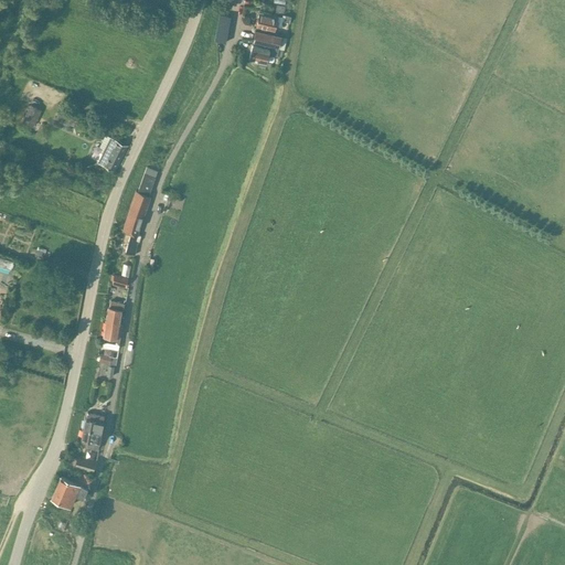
[(259,12),(256,25),(275,30),(276,25),(279,27),(281,24),(283,17),(278,16),(259,12)]
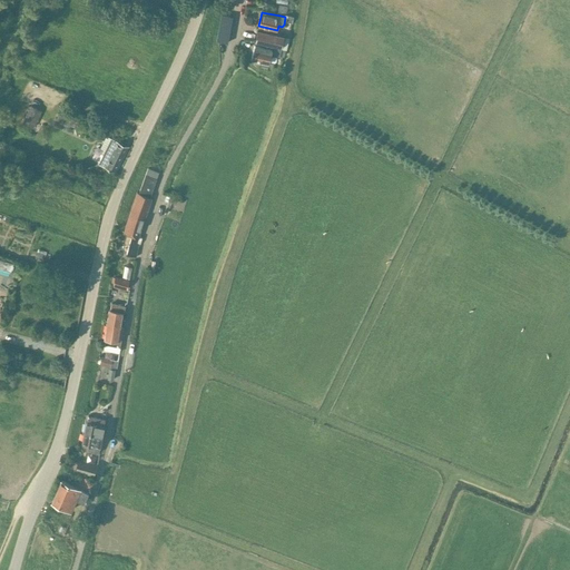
[(216,40),(227,42),(233,17),(222,15),(216,40)]
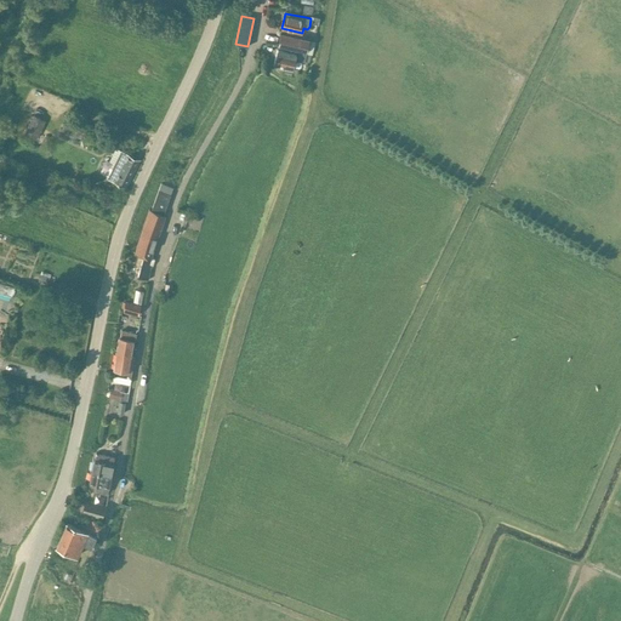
[(280,33),(278,45),(291,47),(307,51),(309,40),(280,33)]
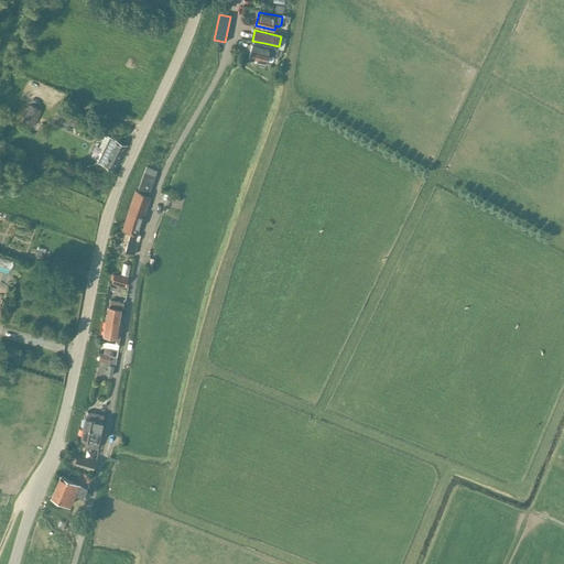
[(252,44),(249,58),(257,60),(256,65),(264,67),(266,62),(268,54),(277,56),(277,55),(281,56),(282,50),(278,47),(279,46),(264,43),(264,46),(252,44)]
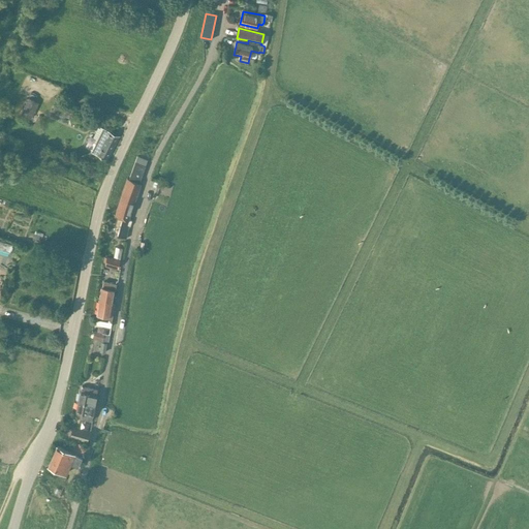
[(22,114),(31,118),(38,102),(29,98),(22,114)]
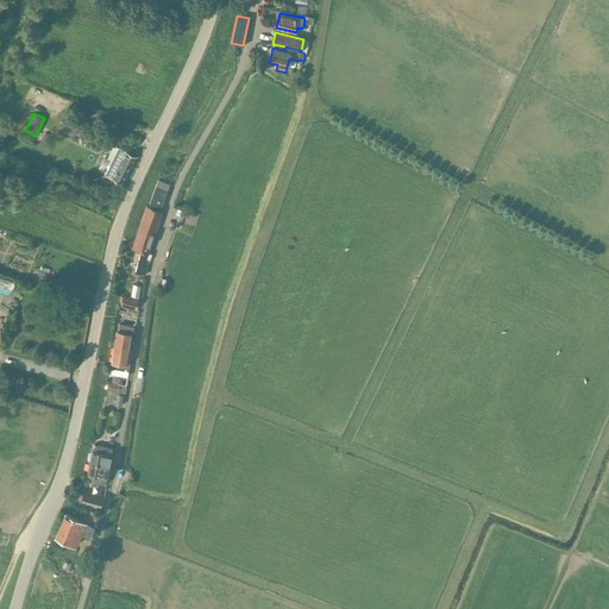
[(112,165),(107,175),(113,177),(124,183),(138,157),(120,148),(112,165)]
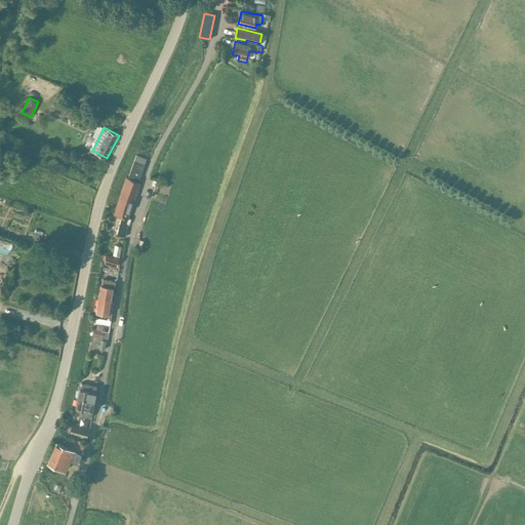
[(114,214),(117,215),(117,216),(121,218),(117,235),(124,237),(125,237),(129,219),(127,218),(139,183),(137,182),(146,159),(147,158),(136,155),(128,178),(126,177),(114,214)]
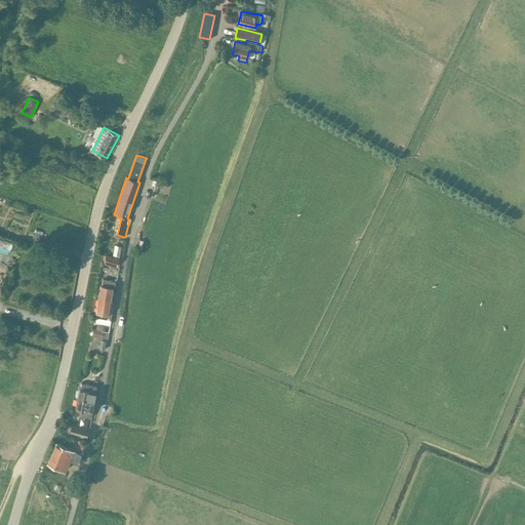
[(0,238),(0,246),(10,250),(10,248),(11,248),(12,244),(11,244),(12,242),(0,238)]
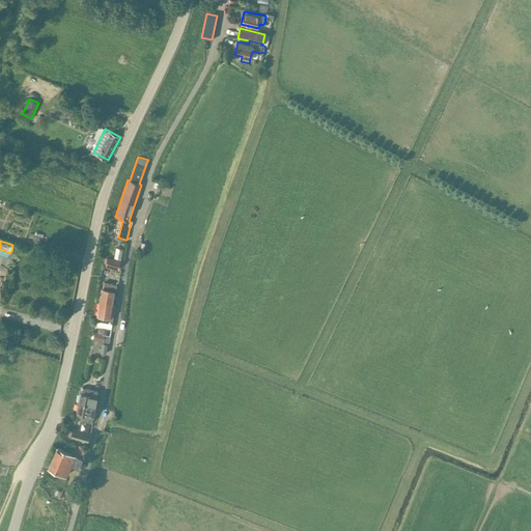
[(106,267),(118,269),(119,260),(108,258),(106,267)]
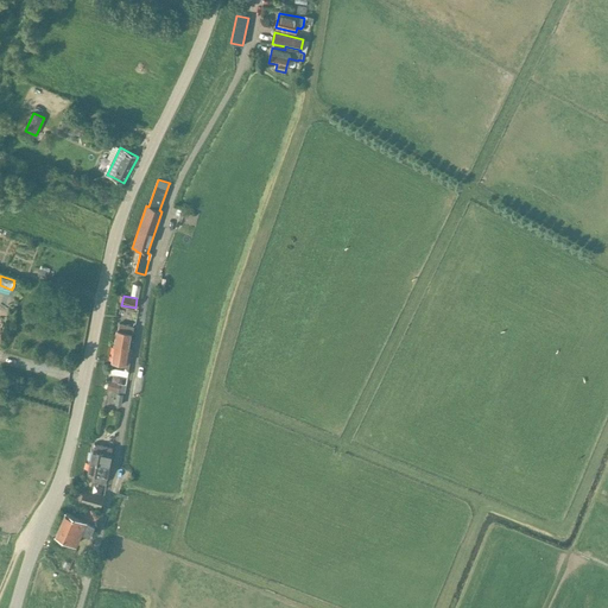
[(114,346),(127,348),(130,334),(132,335),(133,325),(119,323),(118,330),(116,330),(114,346)]
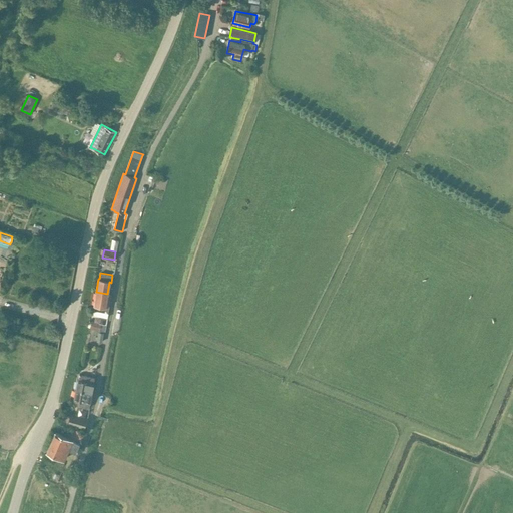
[(94,310),(93,315),(107,318),(108,313),(110,295),(107,294),(96,292),(93,305),(95,305),(94,310)]
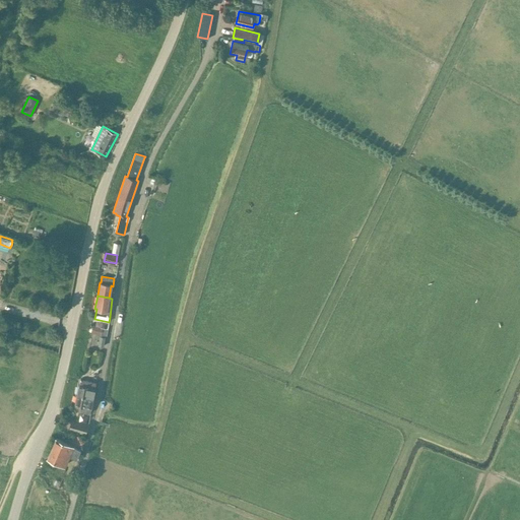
[(78,385),(76,394),(93,397),(94,388),(95,382),(80,379),(79,385),(78,385)]
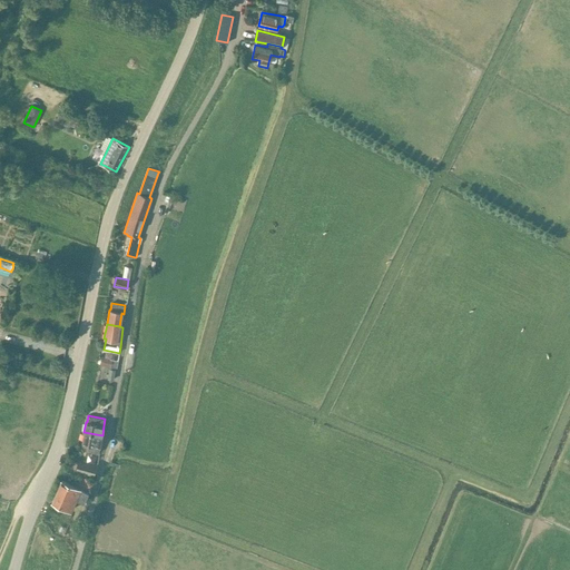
[(82,443),(81,449),(99,452),(102,435),(84,432),(81,442),(82,443)]
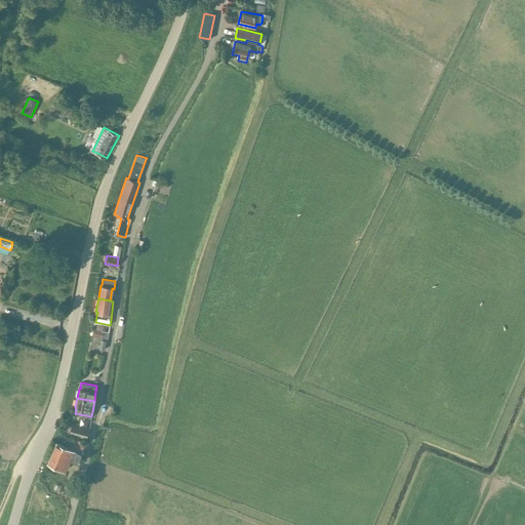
[(70,435),(86,437),(88,428),(72,425),(70,435)]
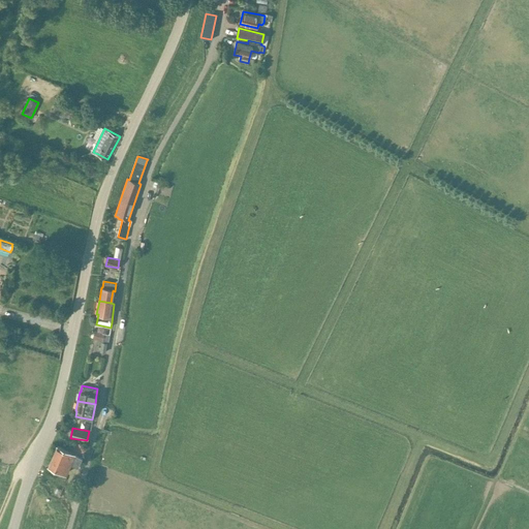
[(56,445),(48,466),(65,473),(70,463),(78,466),(86,446),(73,441),(69,450),(66,449),(57,445),(56,445)]
